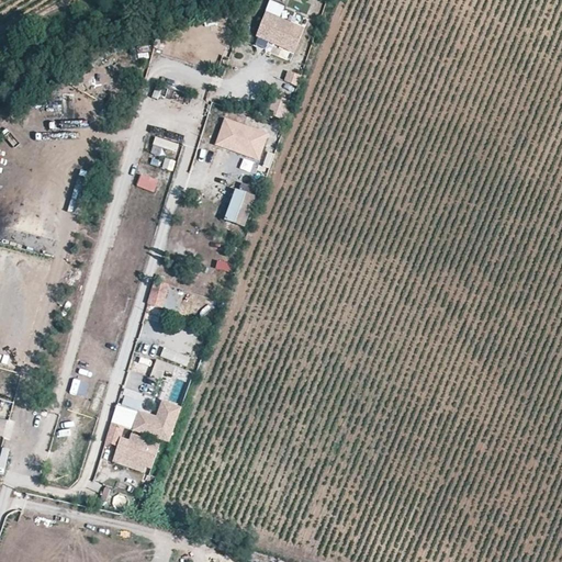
[(281,17),(283,7),(270,3),(267,12),(281,17)]
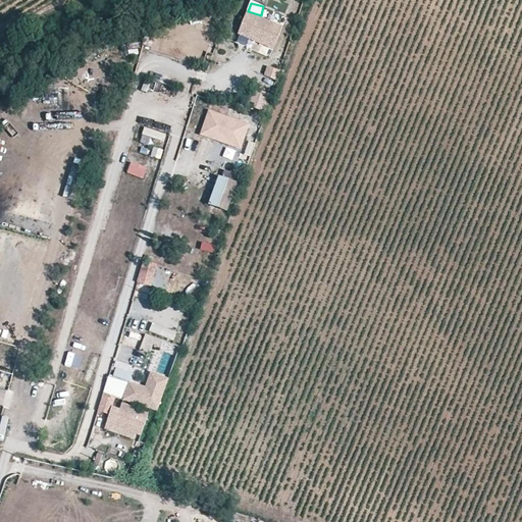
[(280,28),(244,15),(236,38),(272,51),(280,28)]
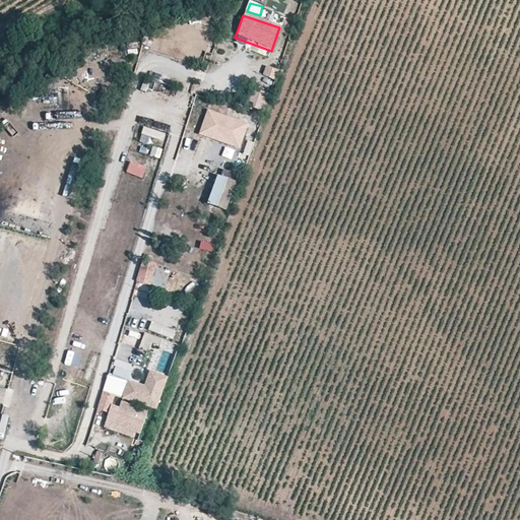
[(266,66),(262,76),(274,81),(278,71),(266,66)]
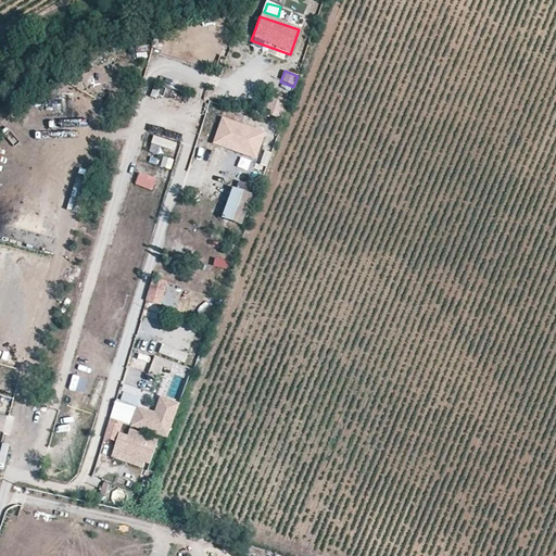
[(151,84),(148,92),(171,100),(173,91),(151,84)]
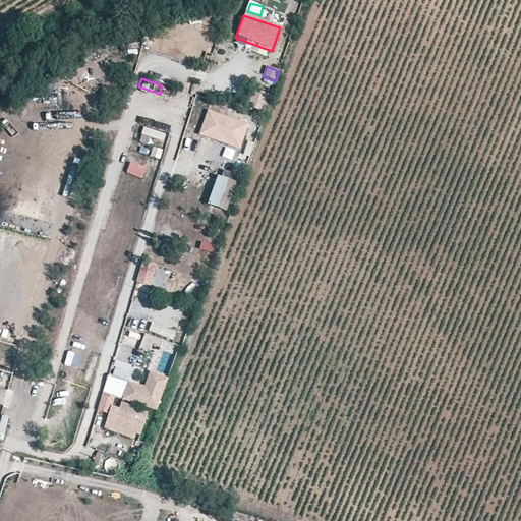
[(129,105),(140,109),(142,100),(132,96),(129,105)]
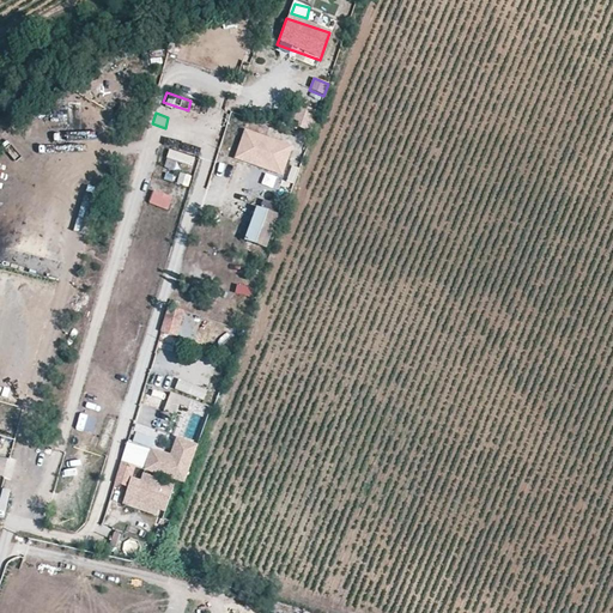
[(159,131),(157,139),(183,146),(186,137),(159,131)]
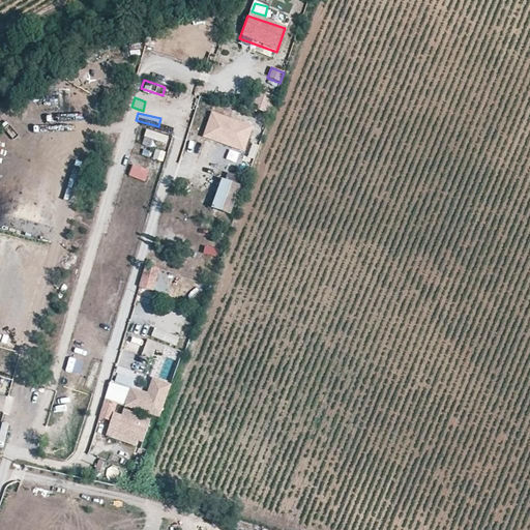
[(252,127),(212,113),(205,134),(244,148),(252,127)]
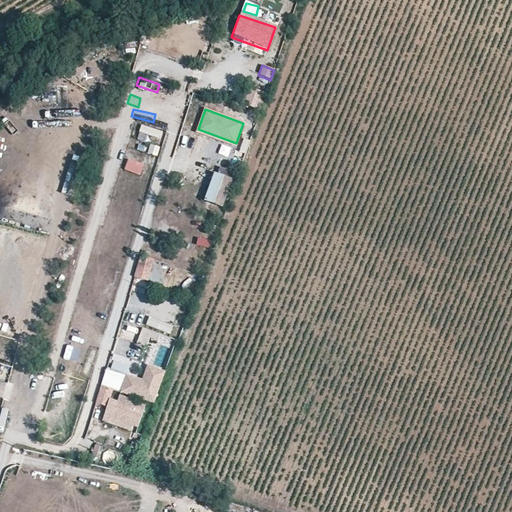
[(118,135),(111,152),(130,159),(136,142),(118,135)]
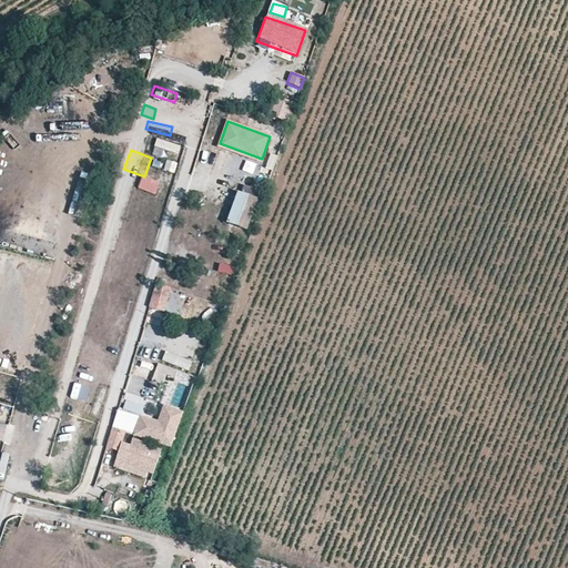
[(122,182),(119,193),(142,199),(145,188),(122,182)]
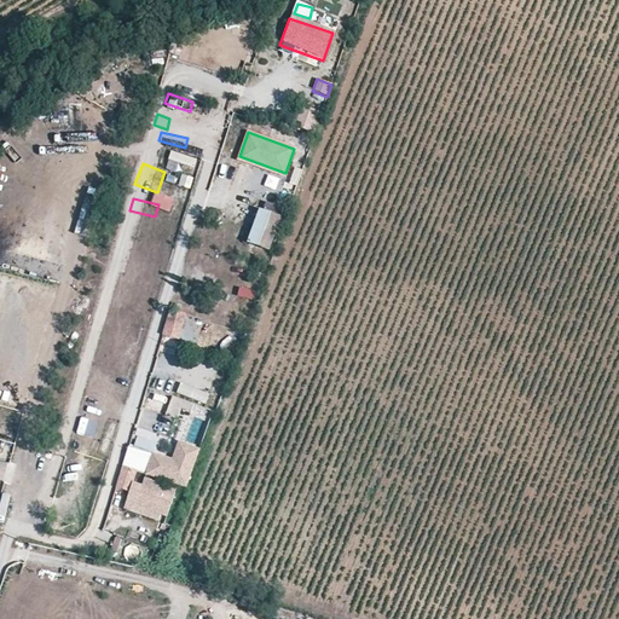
[(248,229),(252,218),(229,210),(225,220),(248,229)]
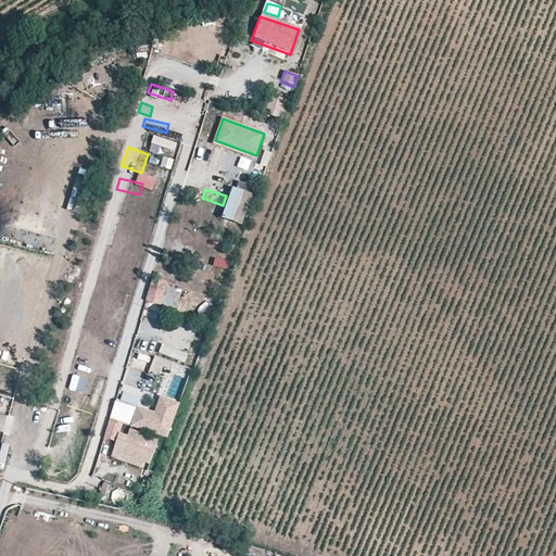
[(252,196),(235,189),(224,219),(241,225),(252,196)]
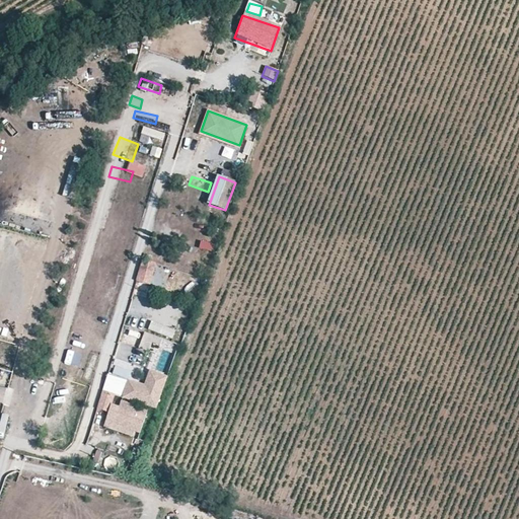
[(200,241),(199,249),(212,251),(214,243),(200,241)]
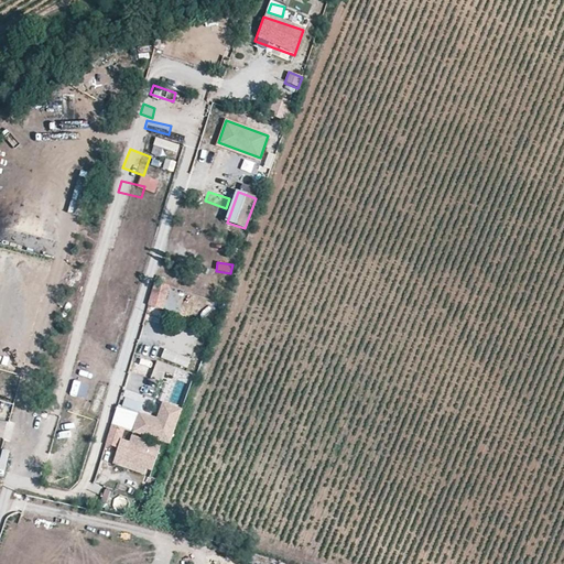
[(149,307),(164,310),(167,288),(151,285),(149,307)]
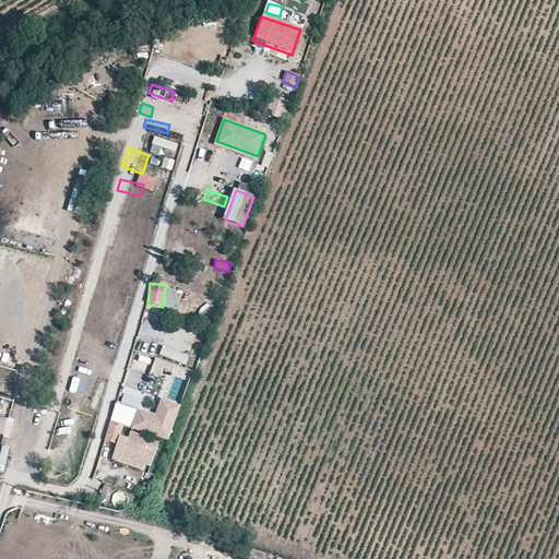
[(163,345),(159,355),(186,366),(192,348),(176,342),(174,349),(163,345)]
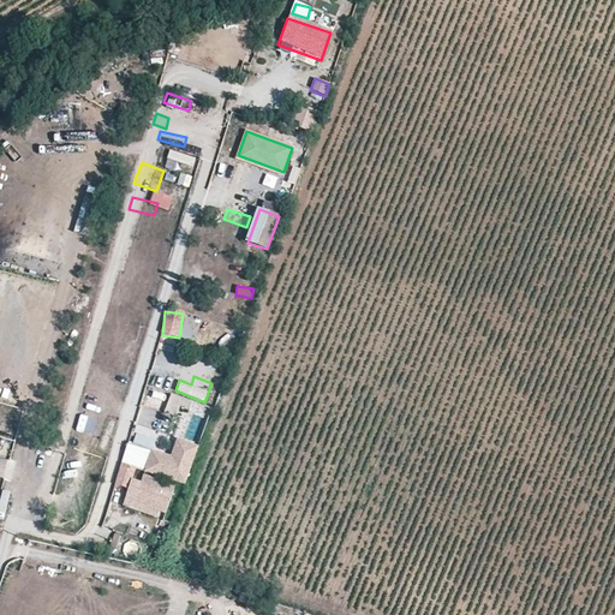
[(190,410),(192,401),(172,394),(165,413),(175,417),(179,406),(190,410)]
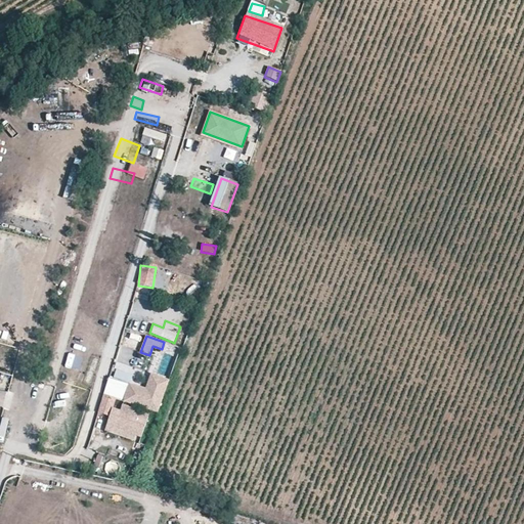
[(111,376),(100,409),(111,412),(115,413),(116,409),(119,399),(124,400),(150,409),(162,412),(173,382),(154,375),(148,388),(111,376)]
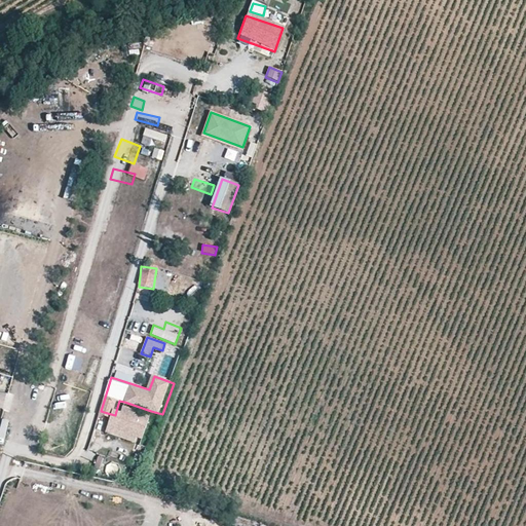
[(115,415),(111,414),(105,433),(135,443),(136,437),(142,439),(151,411),(124,402),(120,412),(116,411),(115,415)]
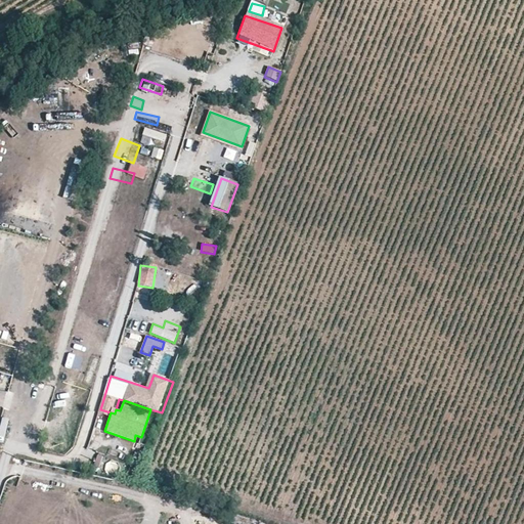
[(93,464),(98,467),(103,459),(97,455),(93,464)]
